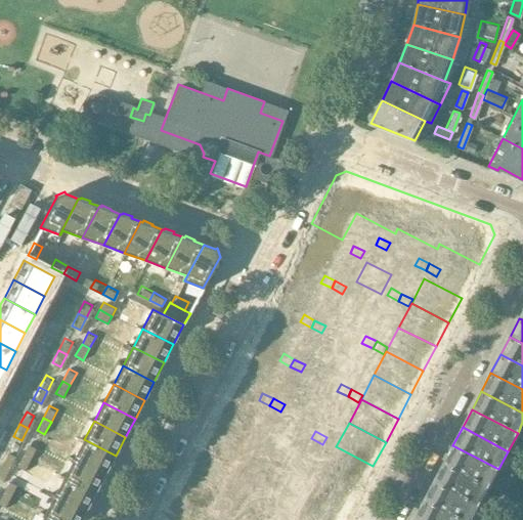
[(242,432),(238,439),(249,444),(253,437),(242,432)]
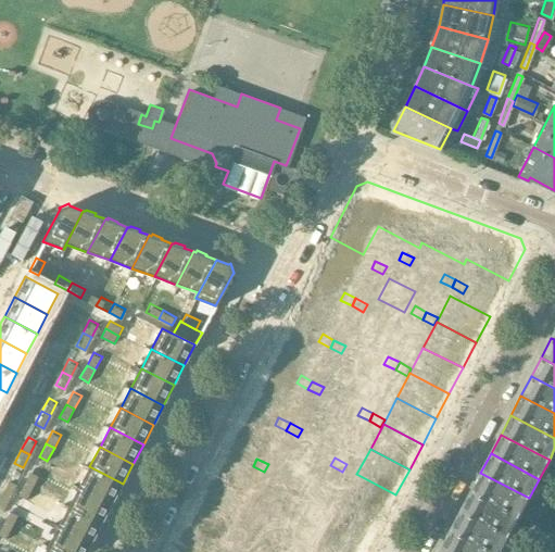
[(268,464),(264,472),(276,478),(280,471),(268,464)]
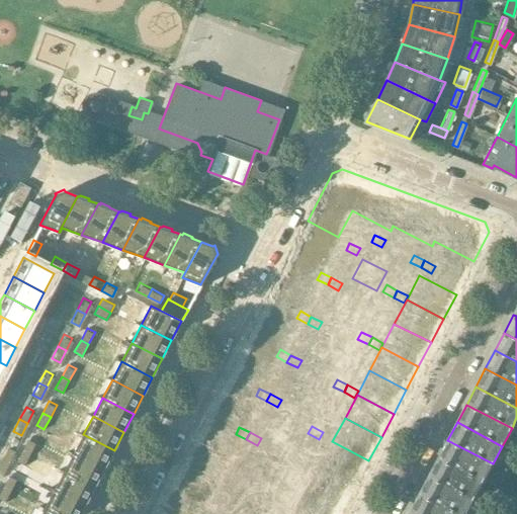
[(323,432),(319,439),(330,445),(333,437),(323,432)]
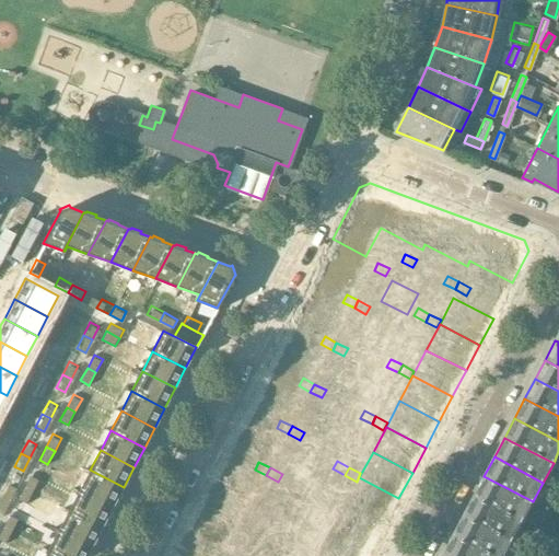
[(90,470),(80,489),(113,507),(124,487),(90,470)]
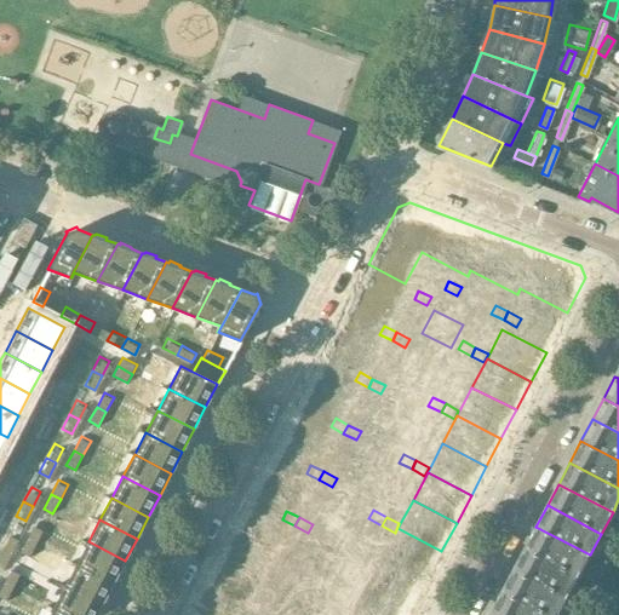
[(35,523),(28,538),(38,542),(45,528),(35,523)]
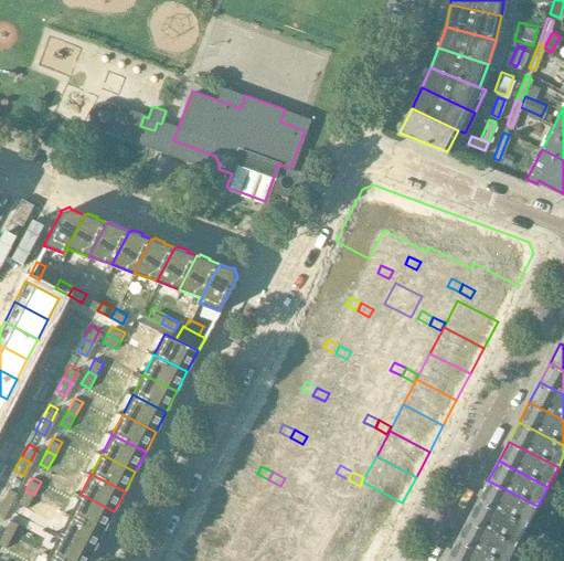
[(488,480),(478,500),(528,526),(538,506),(488,480)]
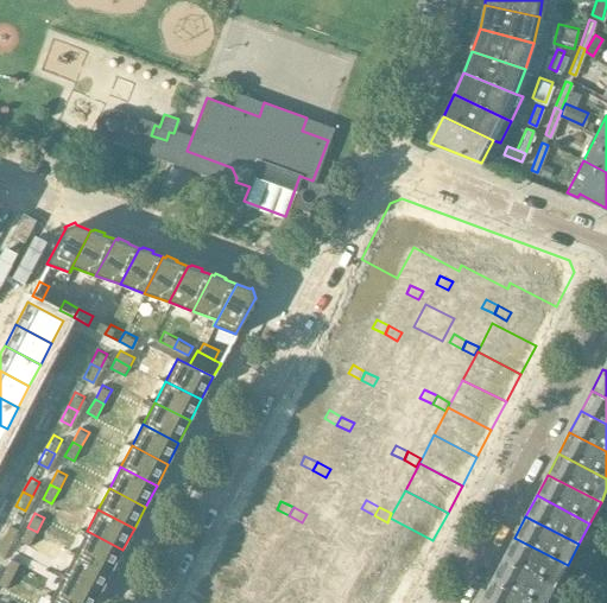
[(390,518),(375,546),(418,569),(432,540),(390,518)]
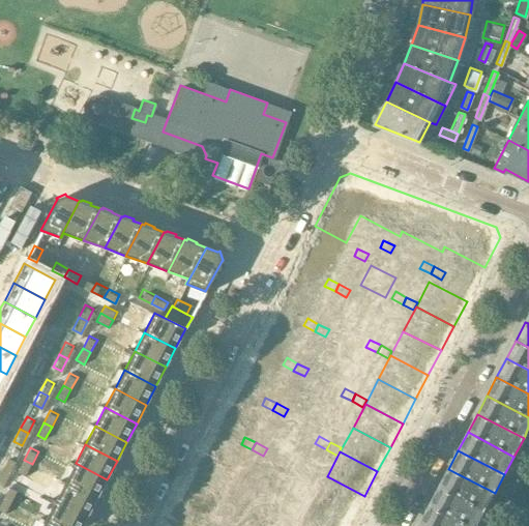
[(7,455),(0,466),(8,471),(15,459),(7,455)]
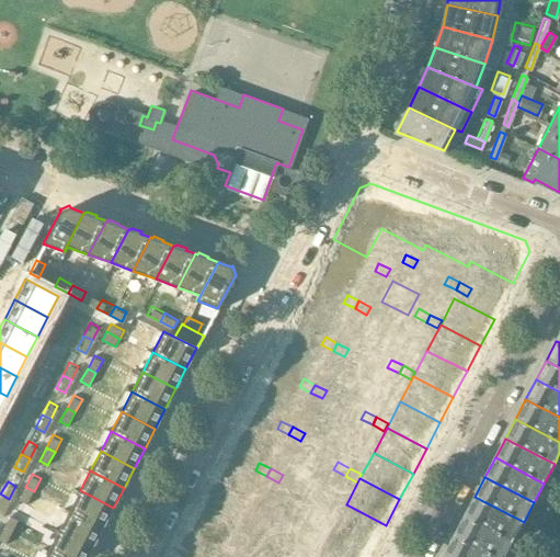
[(25,487),(19,500),(26,504),(34,491),(25,487)]
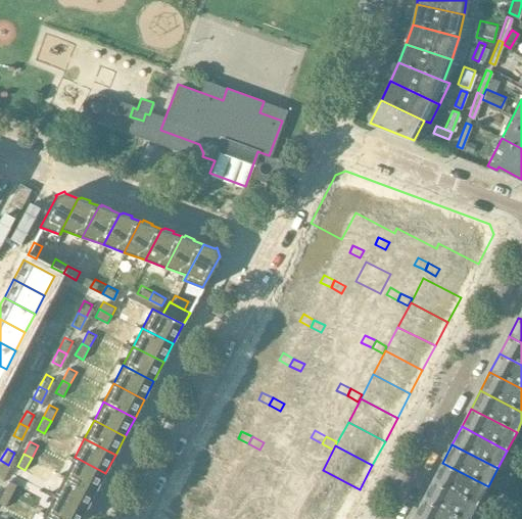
[(75,457),(64,475),(96,491),(105,473),(75,457)]
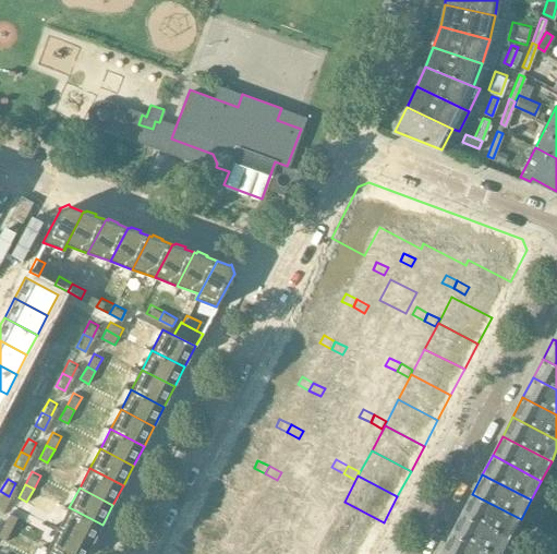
[(0,491),(0,507),(2,508),(9,496),(0,491)]
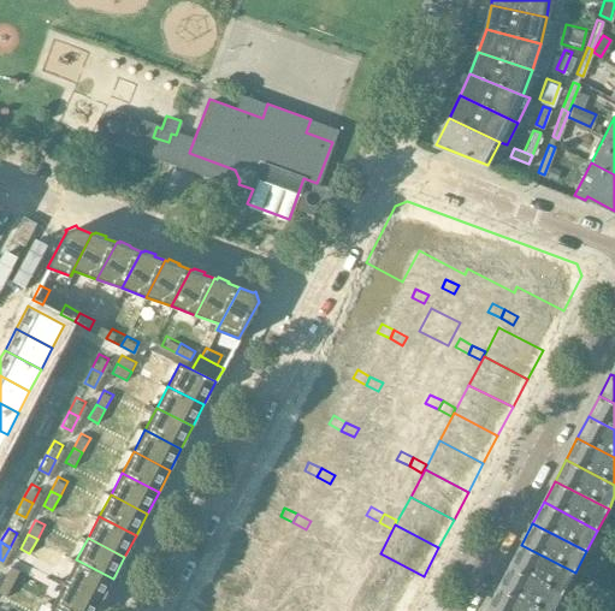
[(521,545),(510,565),(563,594),(575,573),(521,545)]
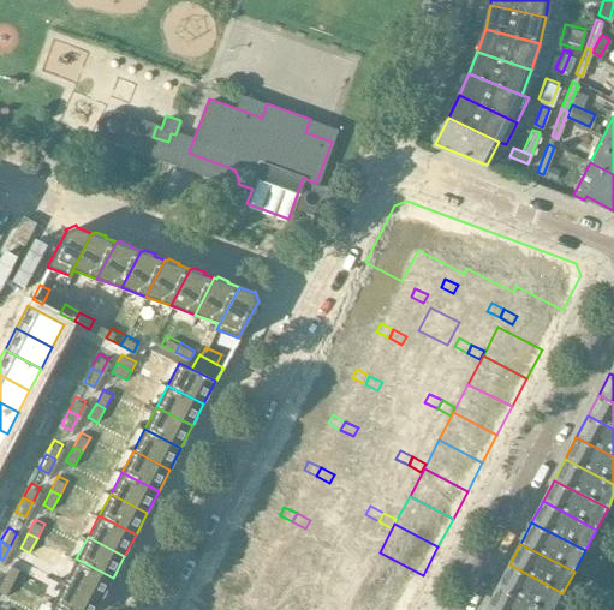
[(260,552),(256,561),(268,568),(273,560),(260,552)]
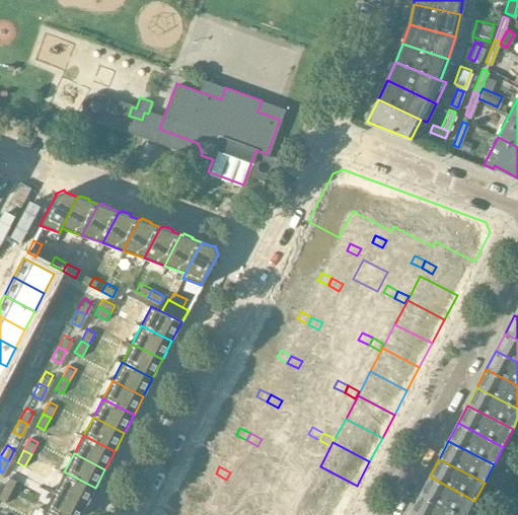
[(64,471),(55,490),(85,506),(95,488),(64,471)]
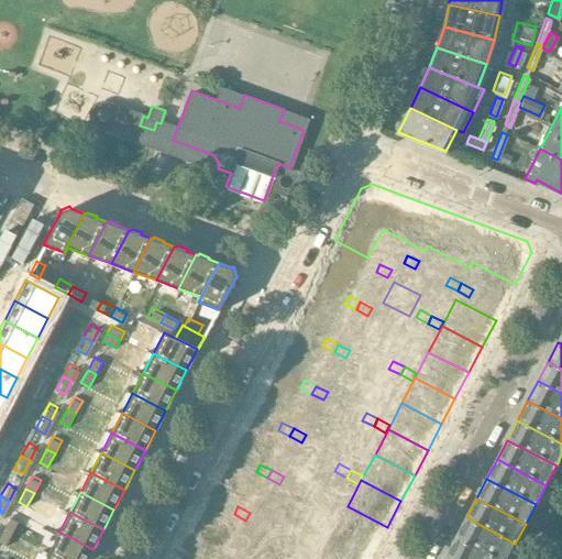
[(250,513),(245,521),(257,526),(262,518),(250,513)]
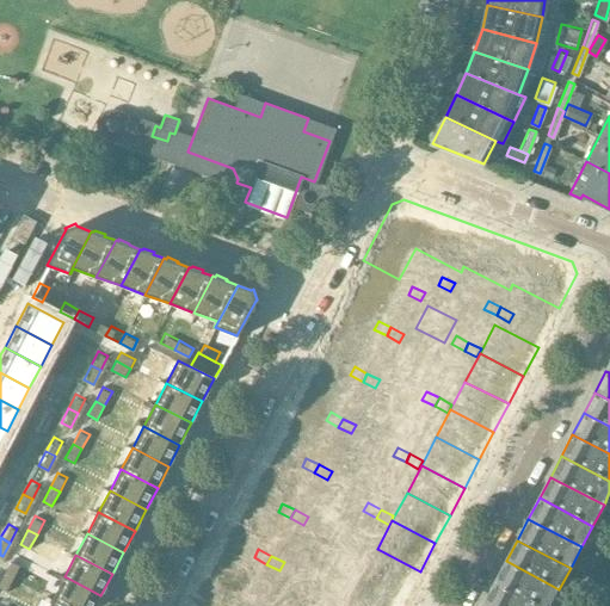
[(12,558),(5,573),(14,577),(22,563),(12,558)]
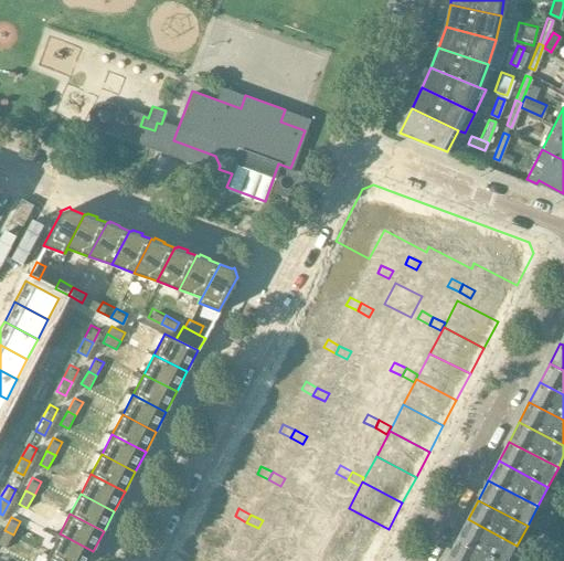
[(314,517),(309,525),(321,531),(325,524),(314,517)]
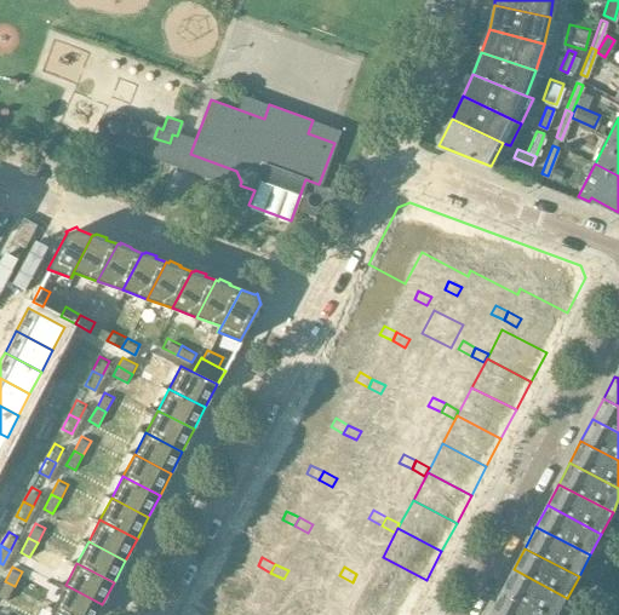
[(514,569),(503,591),(549,614),(557,614),(567,598),(514,569)]
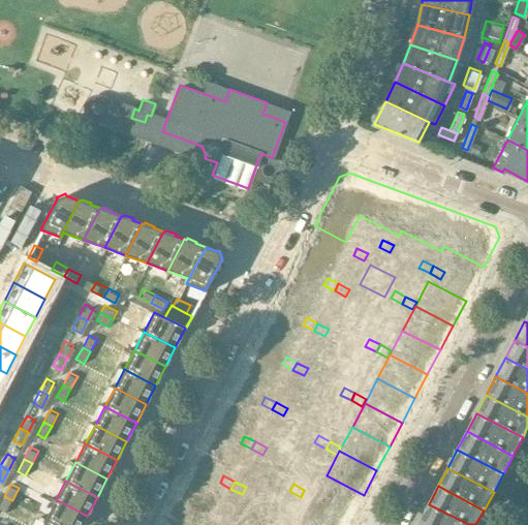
[(524,507),(527,499),(527,487),(518,504),(524,507)]
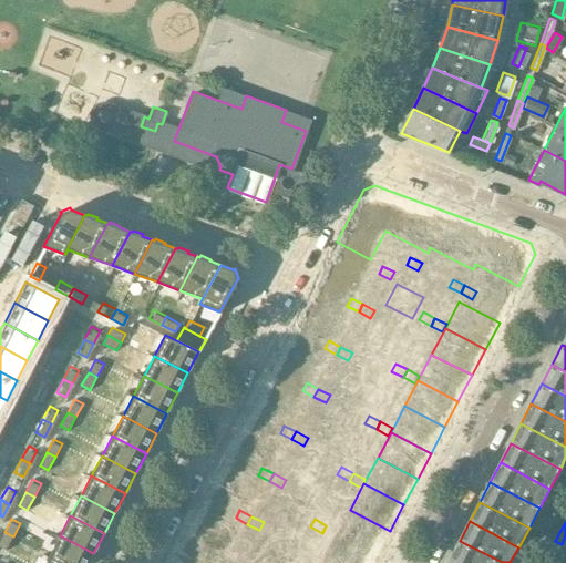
[(326,525),(322,533),(333,539),(338,531),(326,525)]
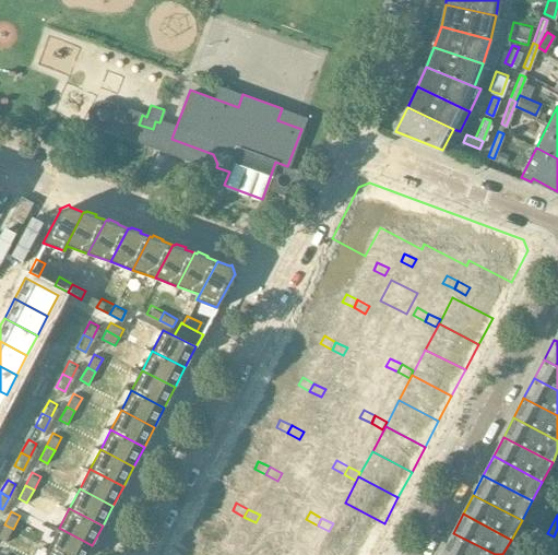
[(4,524),(0,532),(0,539),(6,542),(13,529),(4,524)]
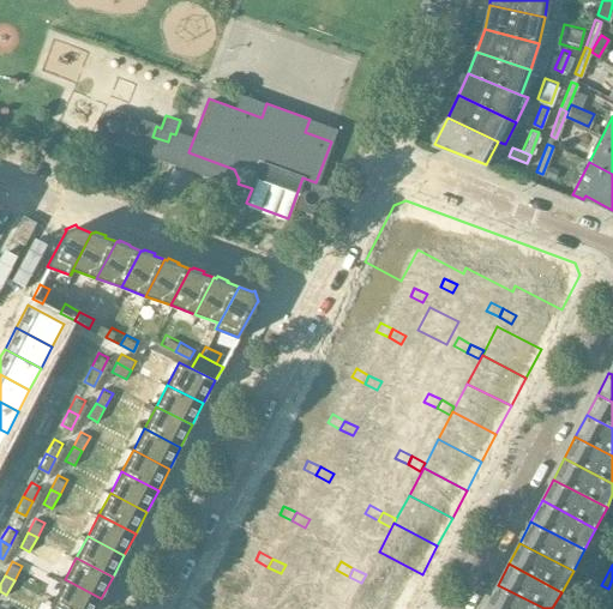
[(65,579),(53,601),(68,608),(95,608),(101,598),(65,579)]
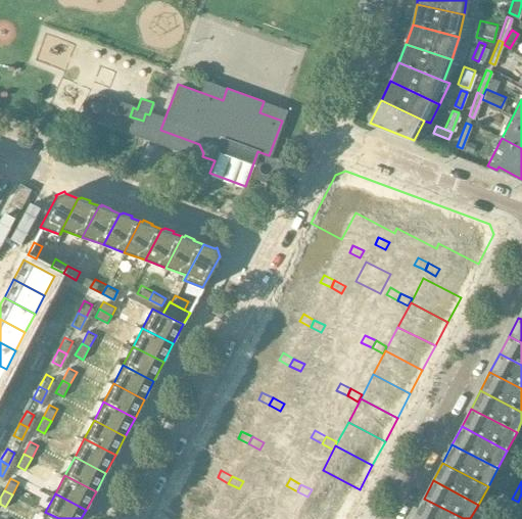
[(463,518),(424,499),(414,517),(418,518),(463,518)]
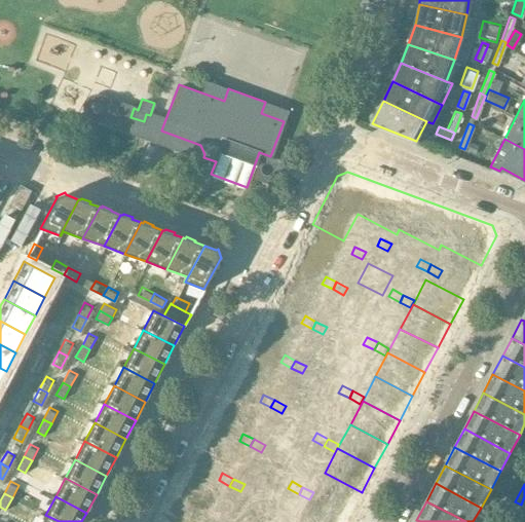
[(513,519),(519,508),(521,505),(515,501),(507,516),(513,519)]
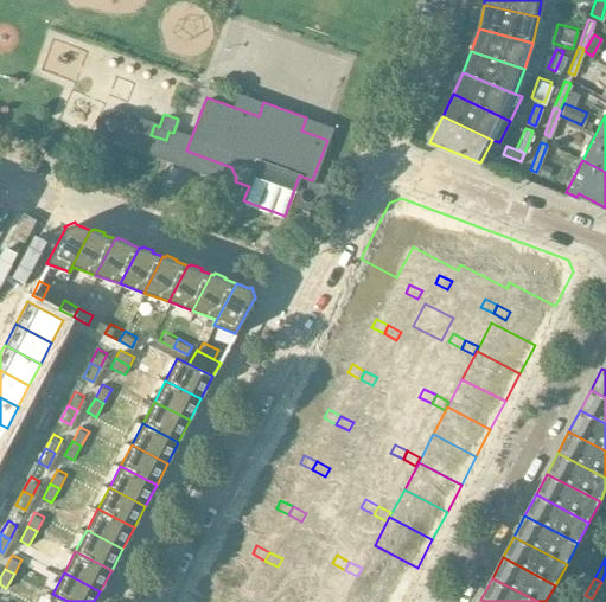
[(600,601),(605,591),(605,589),(599,586),(592,599),(589,601),(600,601)]
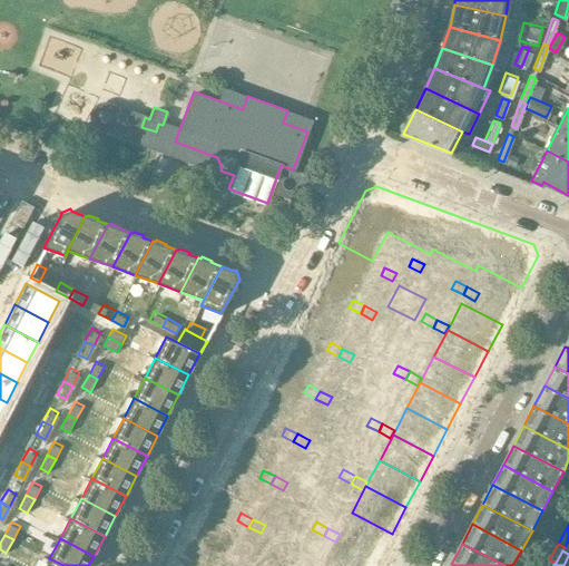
[(218,555),(215,563),(219,565),(227,565),(231,562),(218,555)]
